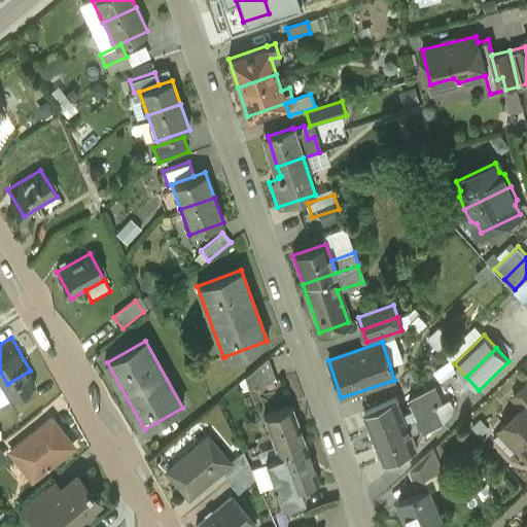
[(268,358),(245,378),(249,390),(275,381),(268,358)]
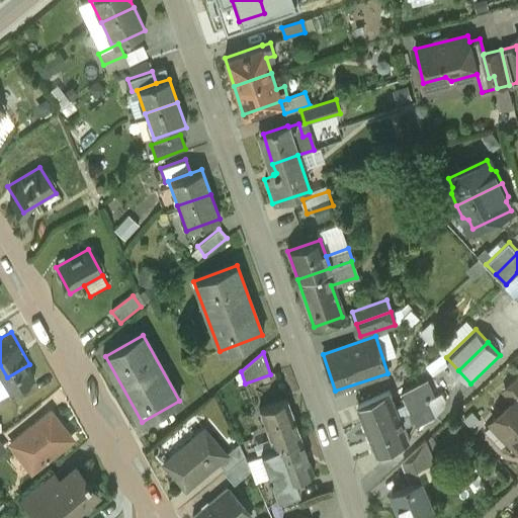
[(517,376),(505,390),(515,401),(517,397),(517,376)]
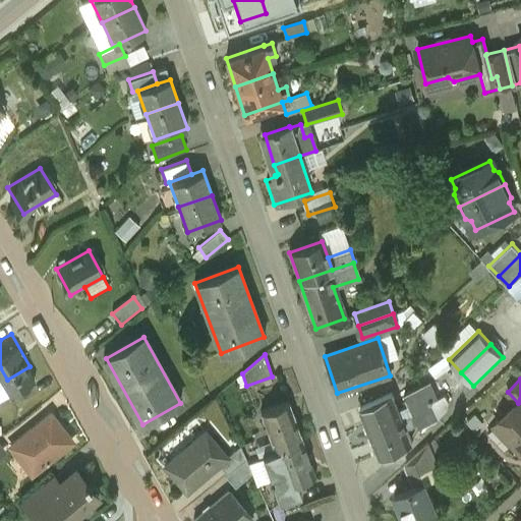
[(422,386),(405,394),(410,405),(412,409),(430,403),(422,386)]
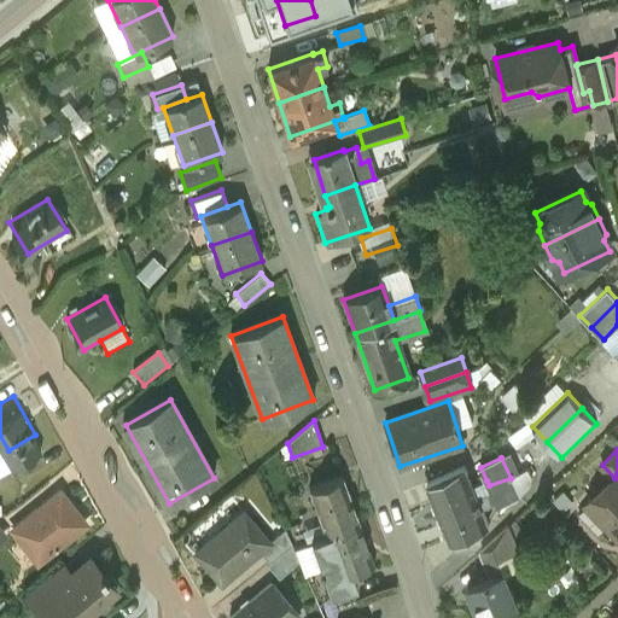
[(465,466),(427,483),(439,513),(490,490),(489,485),(487,481),(473,485),(465,466)]
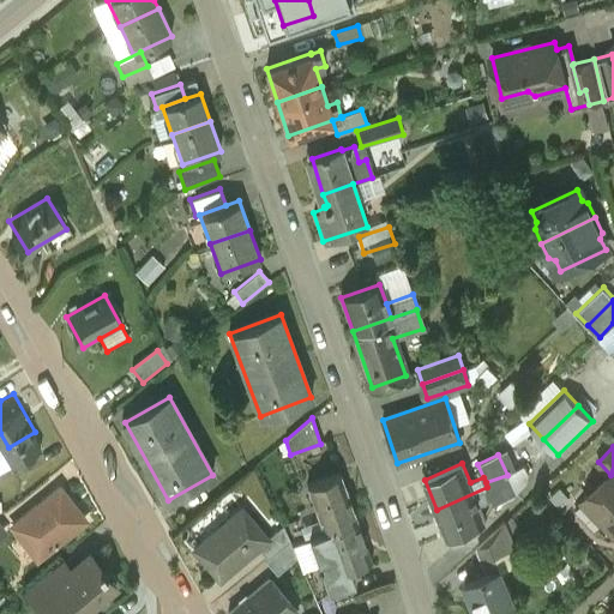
[(56,469),(10,506),(35,539),(52,525),(52,527),(55,523),(82,501),(56,469)]
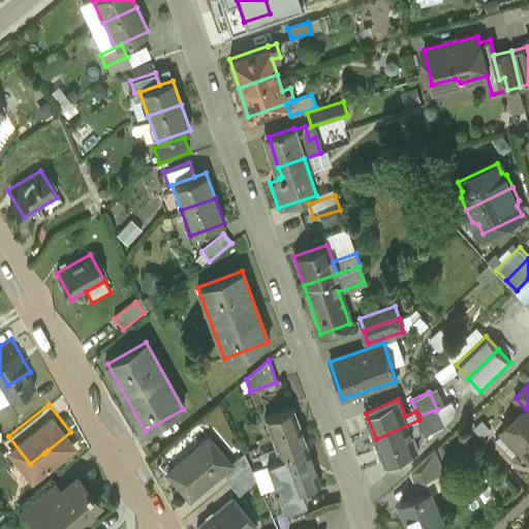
[(528,405),(526,409),(496,437),(497,438),(496,438),(514,455),(512,456),(514,456),(521,448),(528,456),(528,405)]
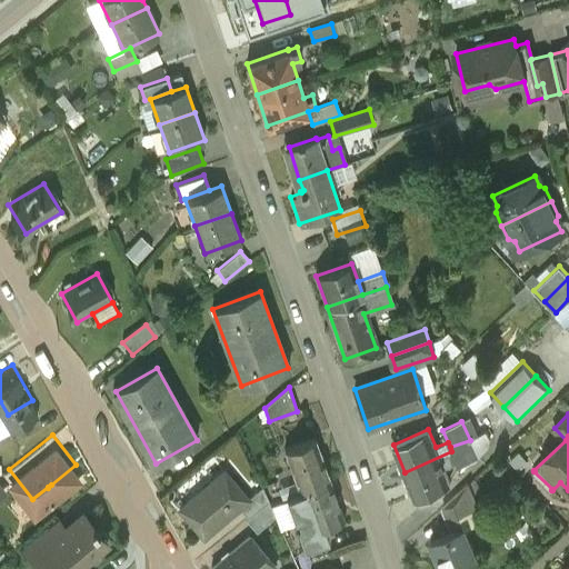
[(316,439),(286,450),(295,475),(298,483),(300,492),(330,481),(316,439)]
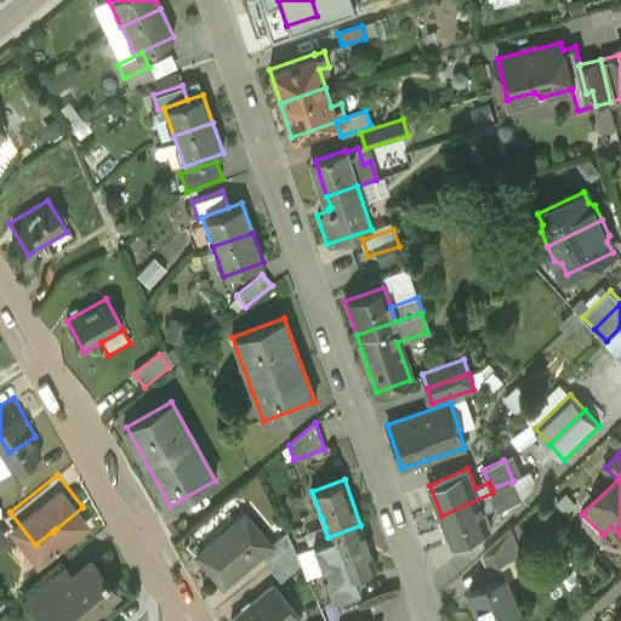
[(513,480),(491,488),(499,503),(501,510),(522,500),(513,480)]
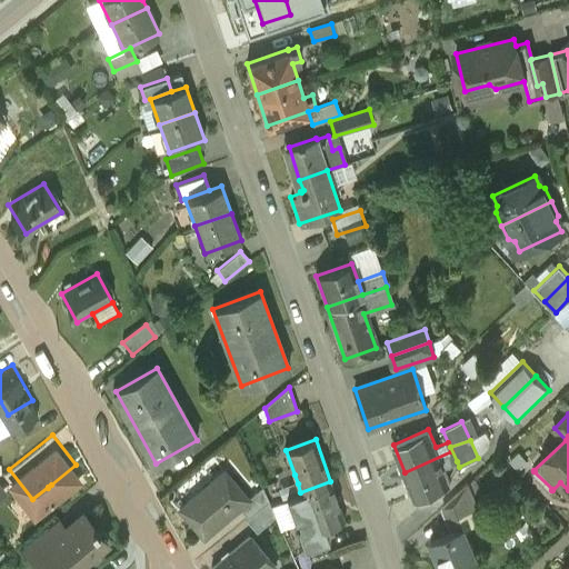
[(451,451),(405,472),(416,499),(450,483),(443,467),(448,466),(457,461),(451,451)]
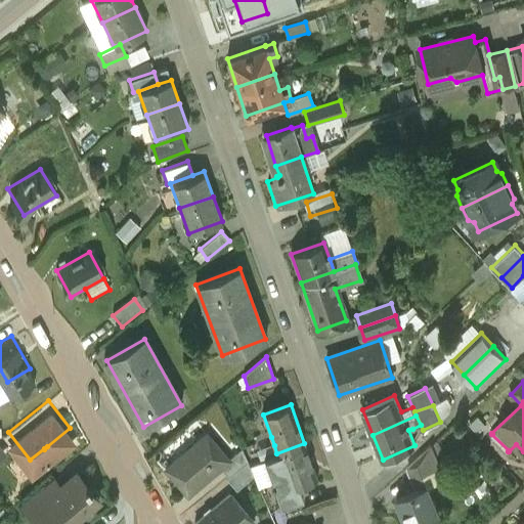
[(206,434),(192,445),(195,449),(185,459),(181,454),(165,469),(186,495),(209,477),(207,474),(213,469),(216,471),(220,467),(228,461),(206,434)]
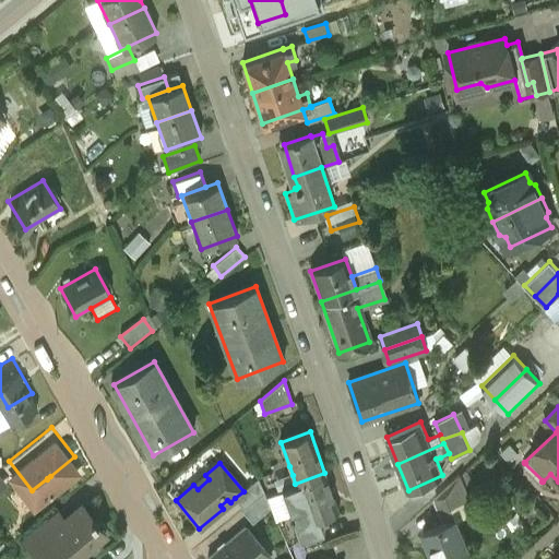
[(324,473),(295,484),(296,484),(309,521),(317,518),(339,510),(324,473)]
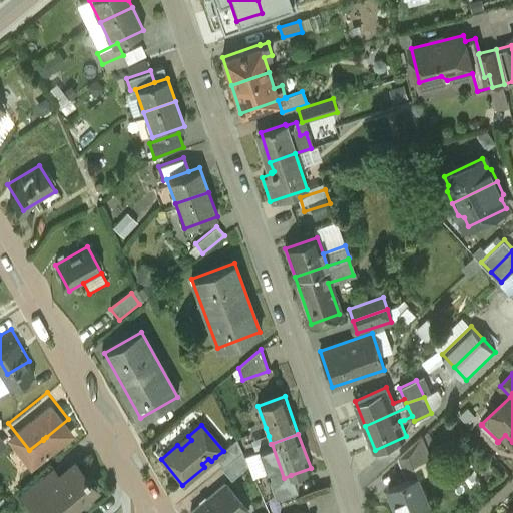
[(422,436),(399,458),(404,469),(424,460),(431,458),(422,436)]
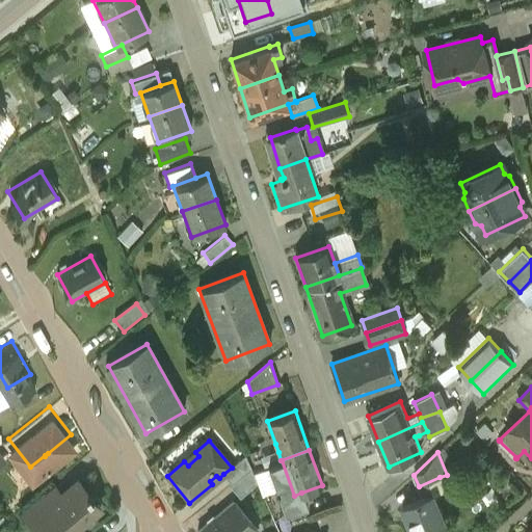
[(232,468),(223,474),(232,484),(251,469),(245,456),(232,468)]
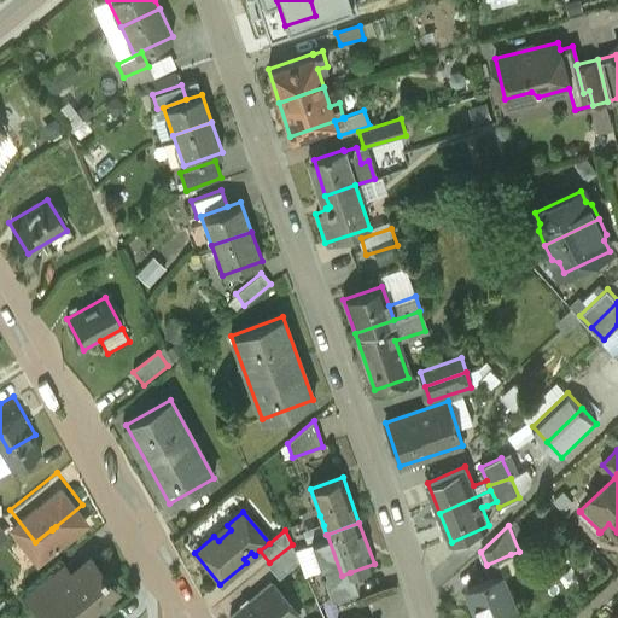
[(342,576),(327,535),(310,541),(331,596),(356,588),(350,572),(342,576)]
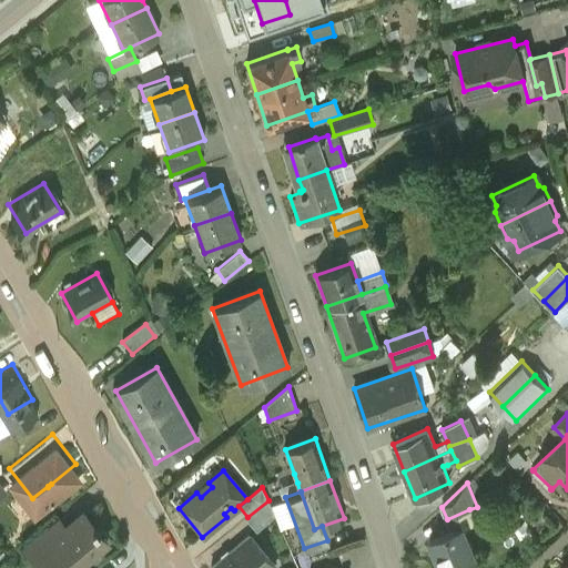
[(66,508),(34,535),(36,536),(42,545),(46,541),(50,545),(47,547),(50,550),(56,549),(53,555),(52,556),(58,564),(75,549),(69,543),(79,534),(89,538),(105,524),(81,495),(66,508)]
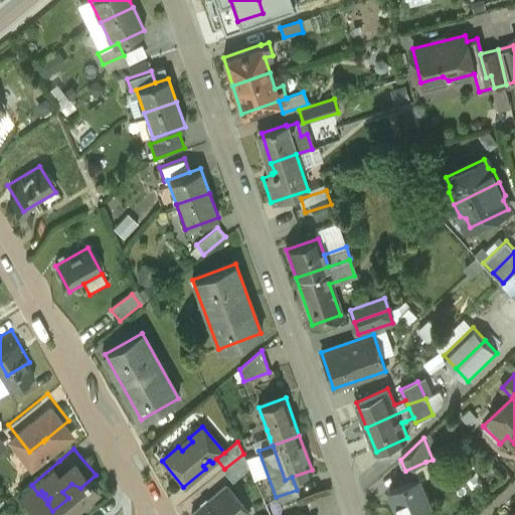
[(51,451),(17,480),(27,491),(32,486),(31,485),(59,461),(51,451)]
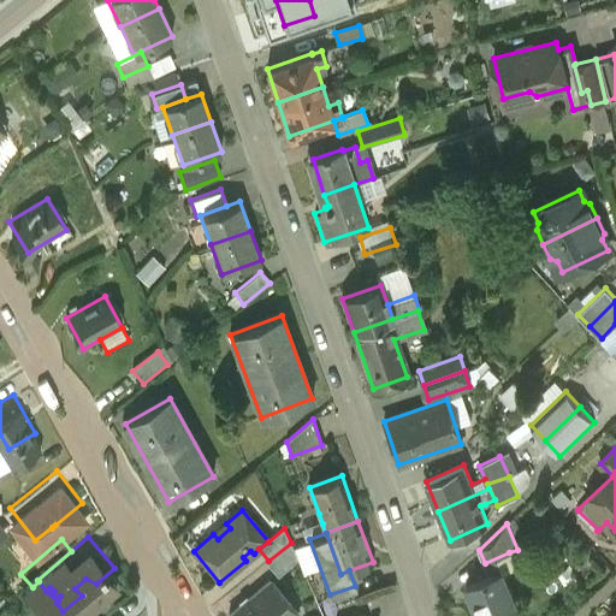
[(268,561),(266,563),(278,578),(298,560),(291,543),(268,561)]
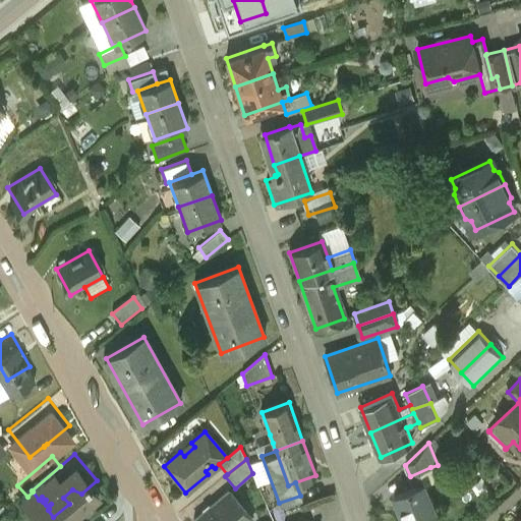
[(430,467),(410,476),(414,487),(425,482),(426,483),(436,479),(430,467)]
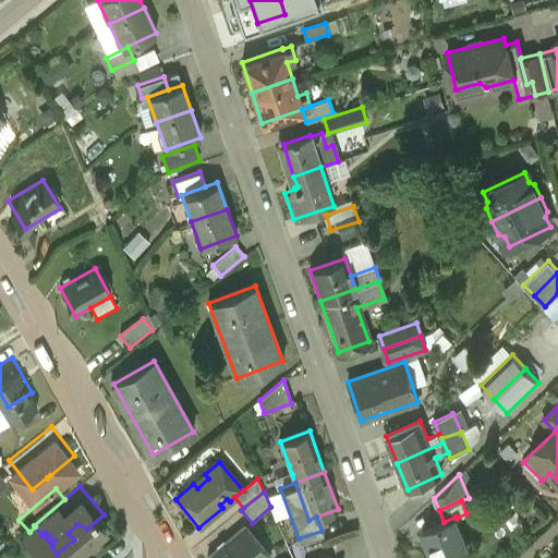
[(444,522),(424,530),(434,557),(468,545),(457,518),(456,517),(444,522)]
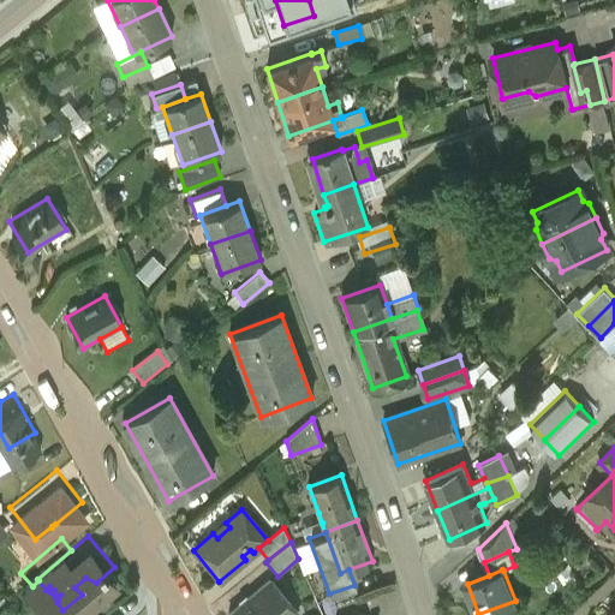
[(296,614),(269,583),(230,614),(296,614)]
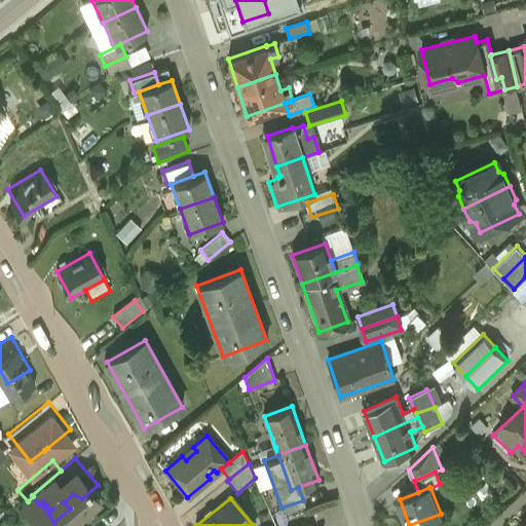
[(100,525),(95,519),(97,518),(96,517),(83,525),(100,525)]
